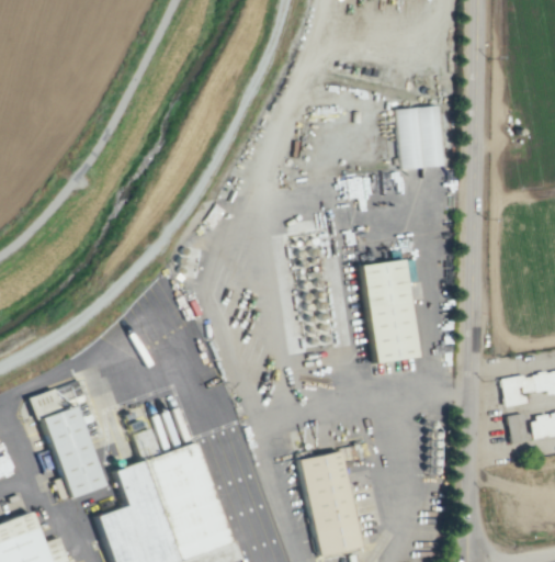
[(444,166),(441,105),(398,108),(401,168),(444,166)]
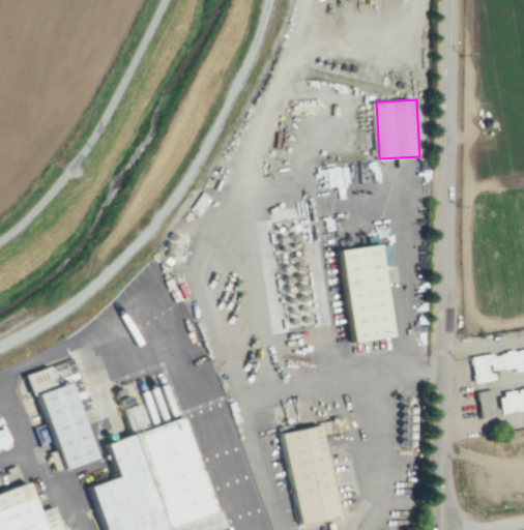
[(381,248),(341,255),(356,346),(396,339),(381,248)]
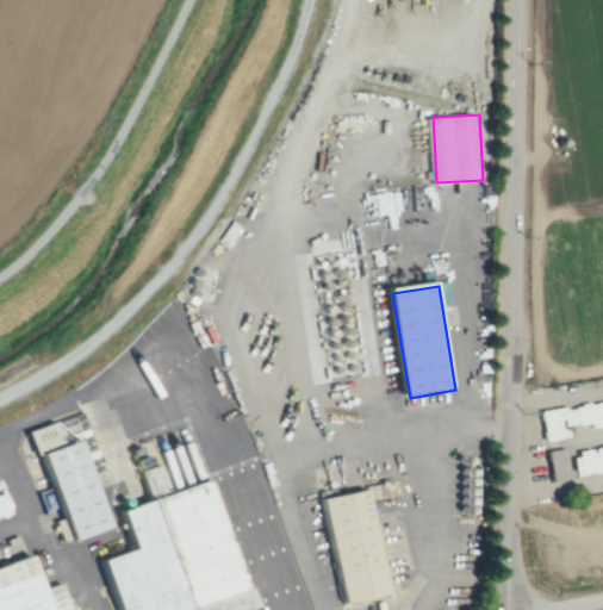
[(602,402),(545,411),(549,441),(573,437),(572,425),(596,422),(596,427),(602,425),(602,402)]
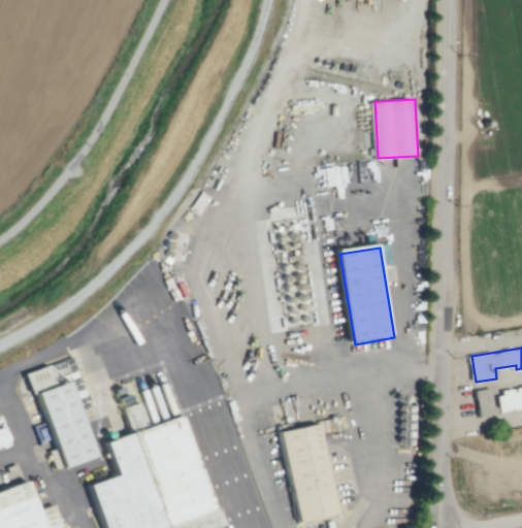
[(28,373),(35,392),(60,383),(52,364),(28,373)]
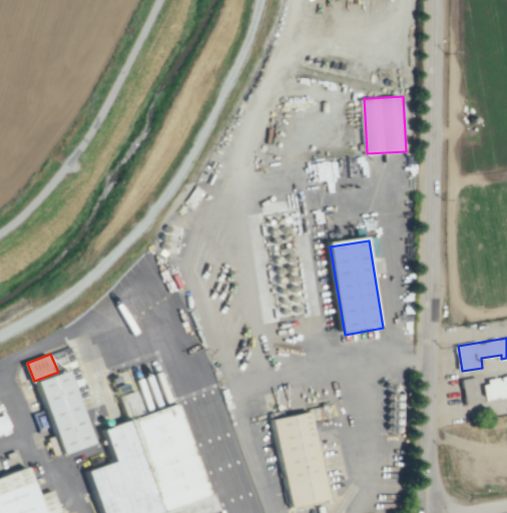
[(62,454),(93,444),(70,370),(39,380),(62,454)]
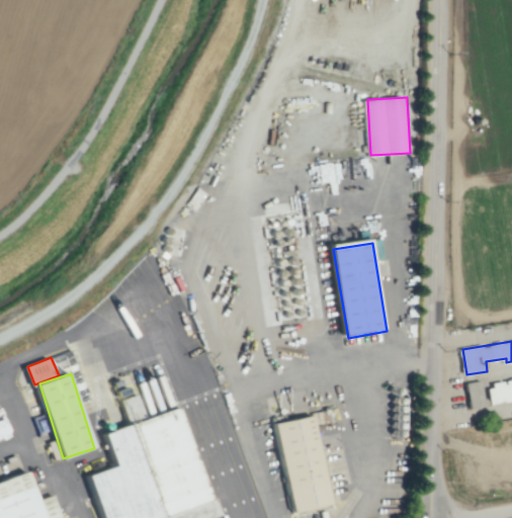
[(489,406),(485,380),(468,382),(473,409),(489,406)]
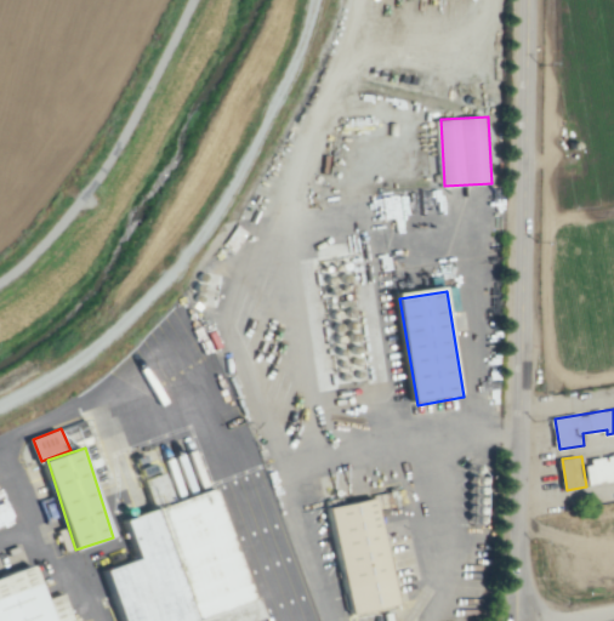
[(613,456),(587,460),(590,484),(613,480),(613,456)]
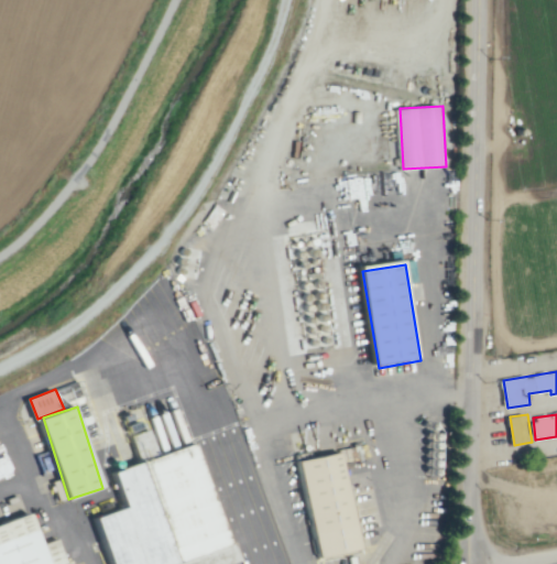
[(244,563),(198,444),(116,476),(129,512),(91,527),(106,563),(244,563)]
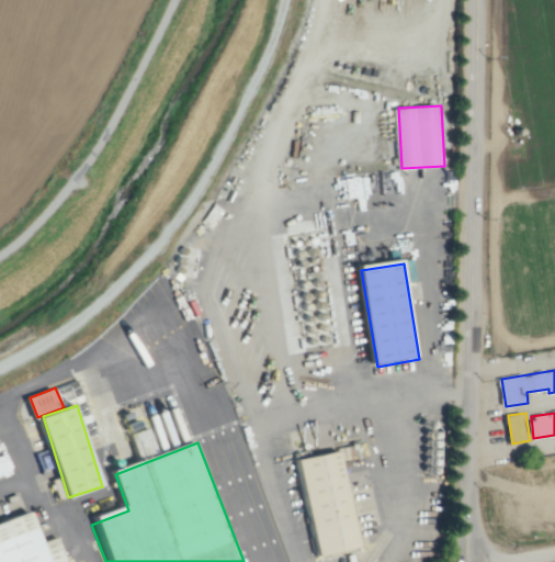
[(349,454),(307,461),(323,558),(365,550),(349,454)]
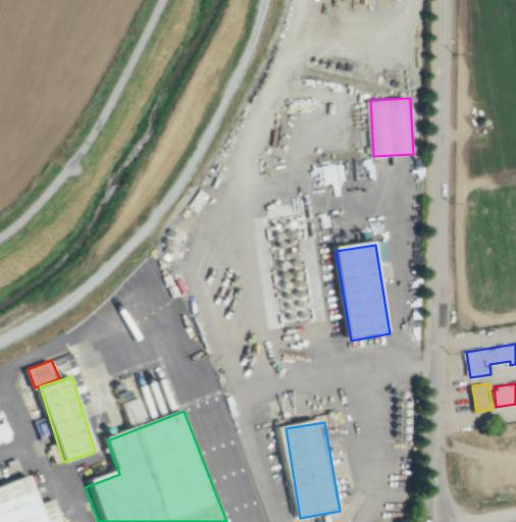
[(64,521),(57,499),(40,504),(31,475),(0,484),(0,521),(64,521)]
